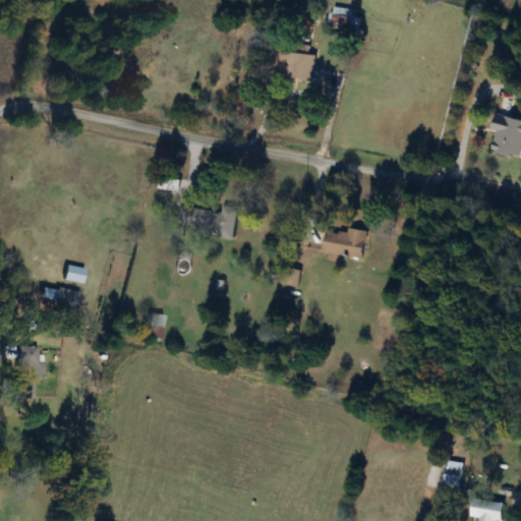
[(331,30),(343,33),(345,23),(357,26),(360,12),(335,7),(331,30)]
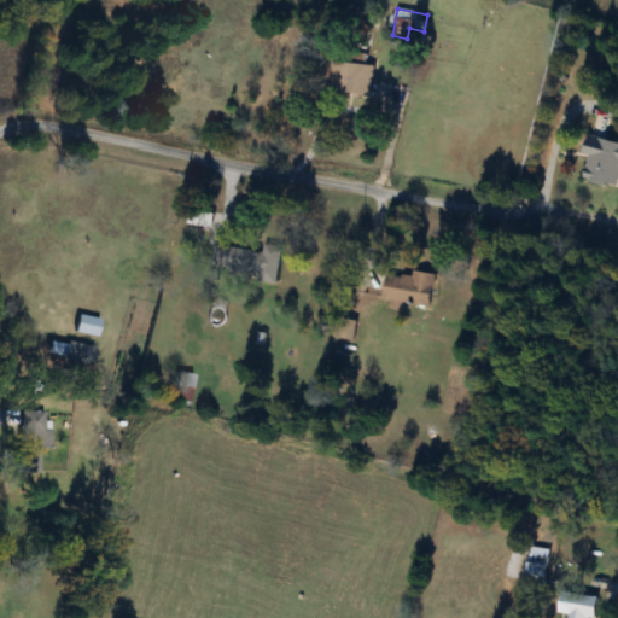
[(367,56),(350,54),(349,63),(332,60),(328,93),(372,98),(374,66),(366,66),(367,56)]
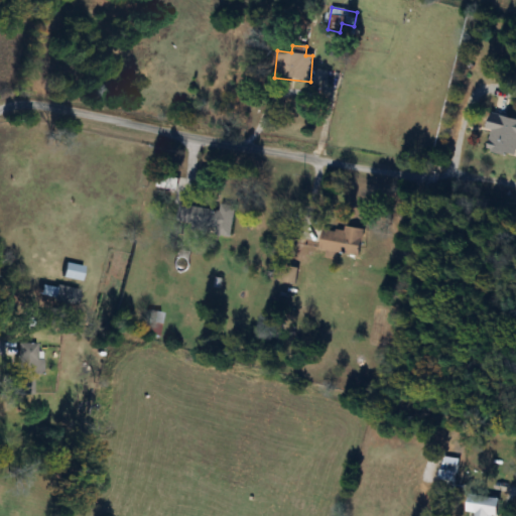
[(486,128),(493,130),(487,150),(515,158),(515,156),(515,120),(491,113),(486,128)]
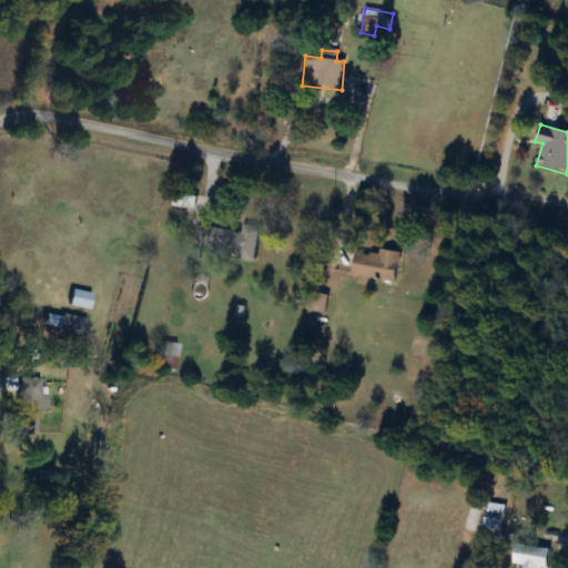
[(193,250),(254,259),(260,227),(242,225),(241,232),(196,225),(193,250)]
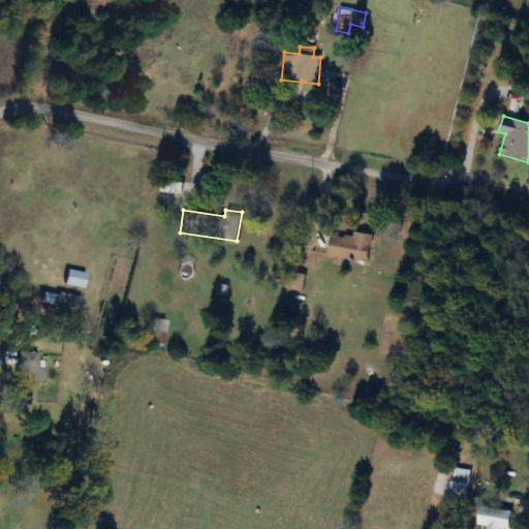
[(373,237),(354,232),(353,239),(332,234),(327,257),(335,259),(334,265),(345,267),(346,260),(367,265),(373,237)]
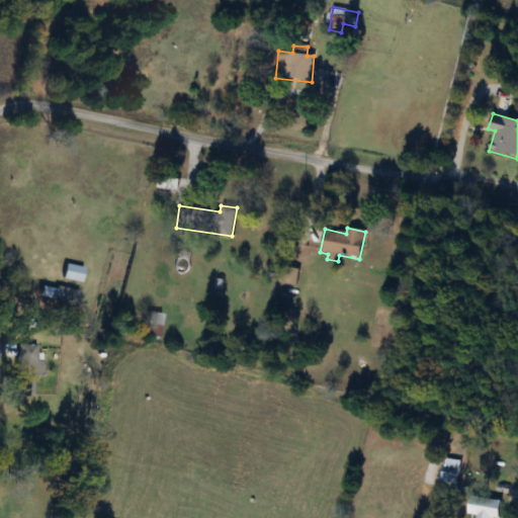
[(83,269),(64,265),(61,280),(80,284),(83,269)]
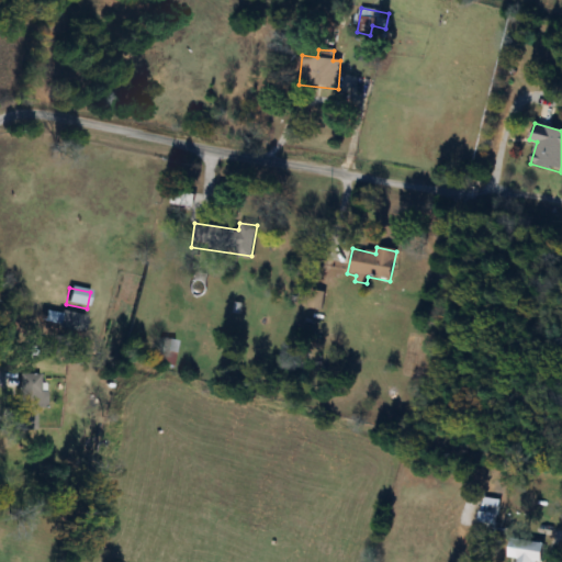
[(41,326),(82,333),(85,317),(43,311),(41,326)]
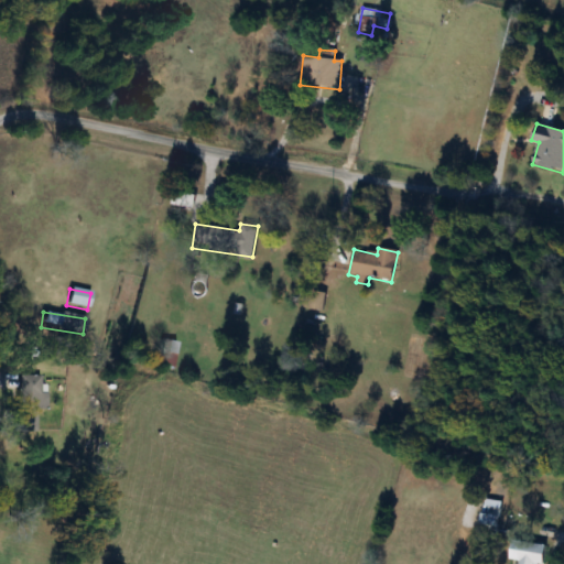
[(159,355),(172,358),(175,344),(162,342),(159,355)]
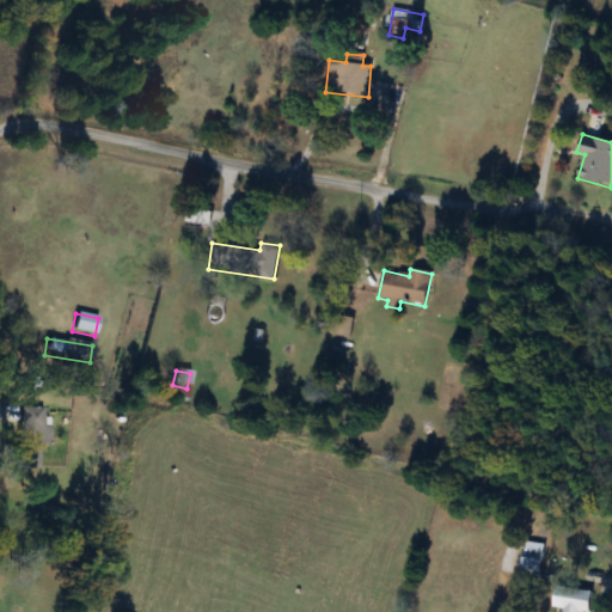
[(14,470),(37,470),(38,446),(48,446),(50,410),(18,408),(14,470)]
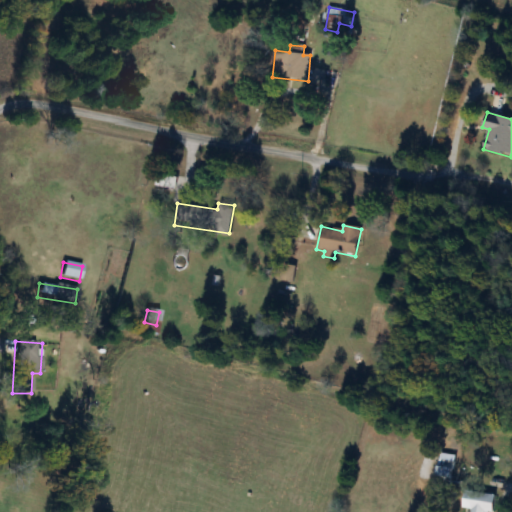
[(461,511),(492,511),(495,496),(466,490),(461,511)]
